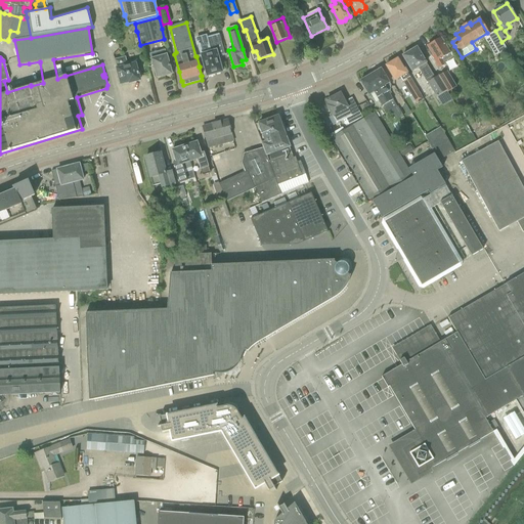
[(495,31),(487,36),(498,53),(506,49),(501,42),(495,31)]
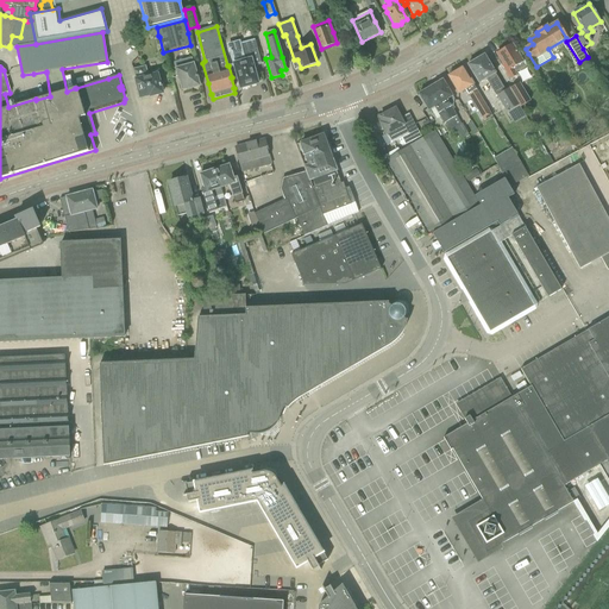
[(259,57),(255,41),(239,45),(244,61),(228,66),(232,77),(237,76),(240,88),(257,83),(255,74),(258,74),(255,60),(259,57)]
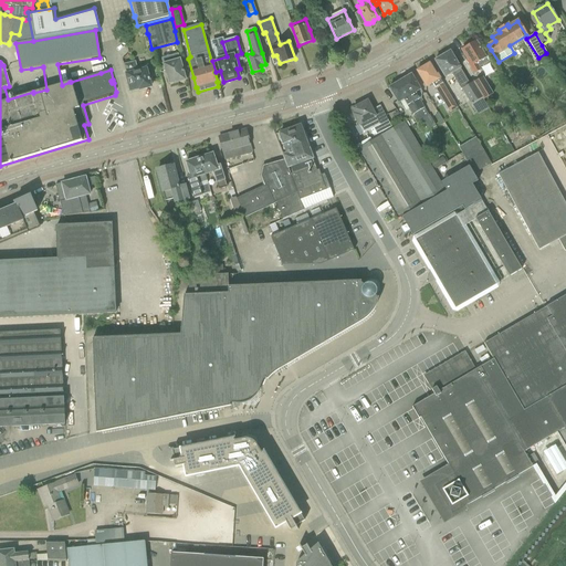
[(474,42),(462,50),(468,60),(465,61),(473,74),(480,71),(479,69),(479,67),(486,63),(484,59),(485,59),(474,42)]
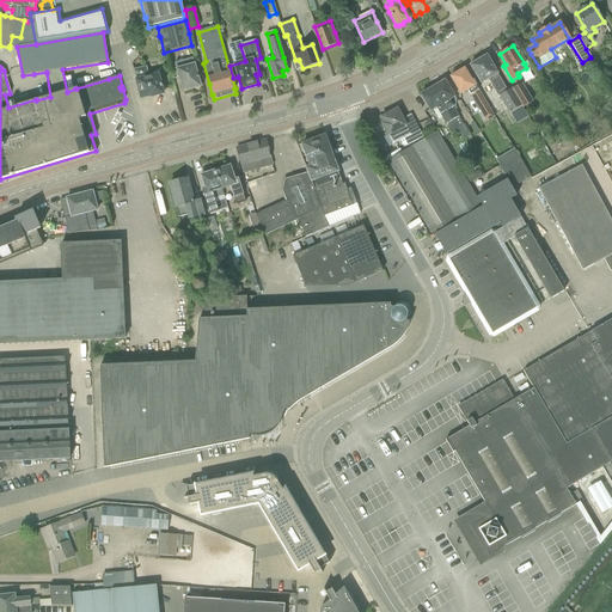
[(508,92),(493,66),(487,55),(470,66),(481,84),(489,79),(509,114),(521,106),(512,91),(512,90),(508,92)]
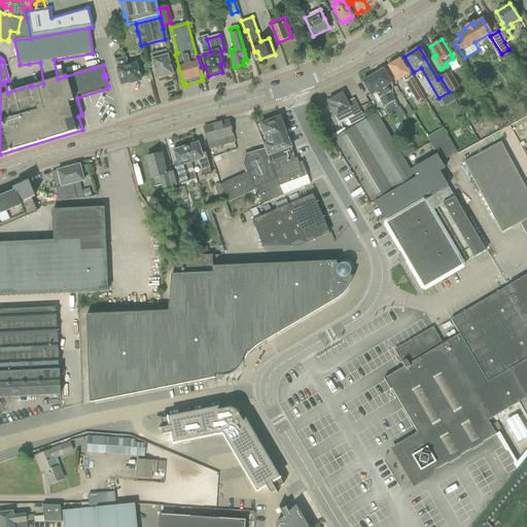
[(164,77),(173,75),(166,50),(150,55),(157,78),(164,76),(164,77)]
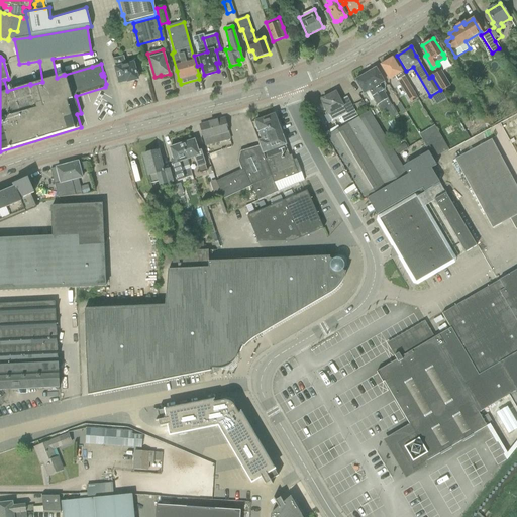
[(134,60),(124,62),(123,57),(113,60),(119,83),(127,81),(127,82),(130,82),(132,82),(133,82),(134,80),(137,80),(136,76),(139,76),(134,60)]
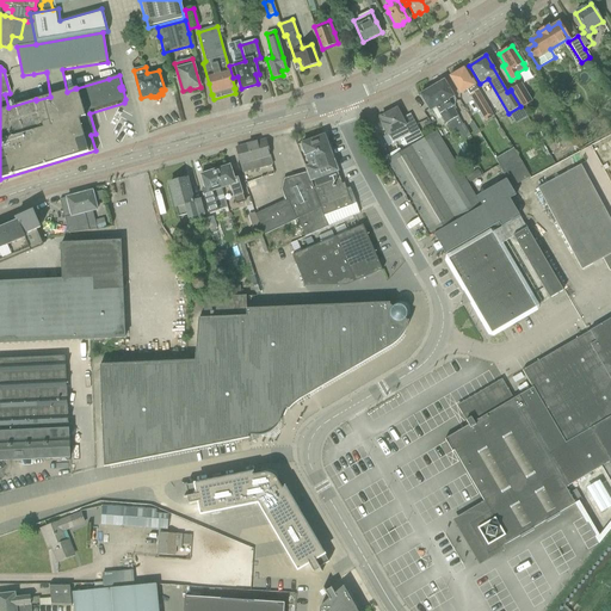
[(451,76),(450,76),(456,87),(461,96),(467,92),(474,104),(479,111),(487,106),(482,98),(479,91),(471,81),(470,81),(463,69),(457,73),(455,71),(451,73),(451,76)]
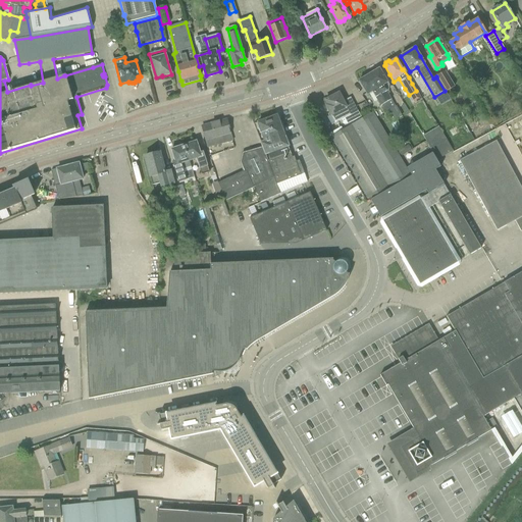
[(388,85),(384,77),(379,69),(369,74),(390,110),(396,107),(386,92),(388,91),(388,85)]
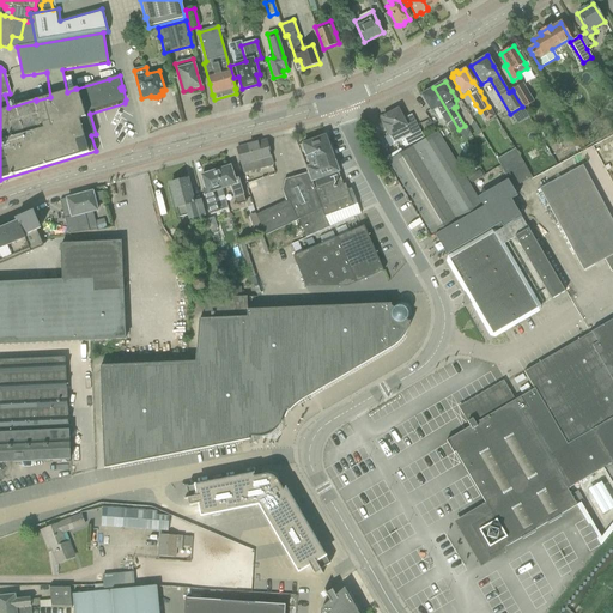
[(533,103),(522,85),(513,91),(522,107),(523,109),(533,103)]
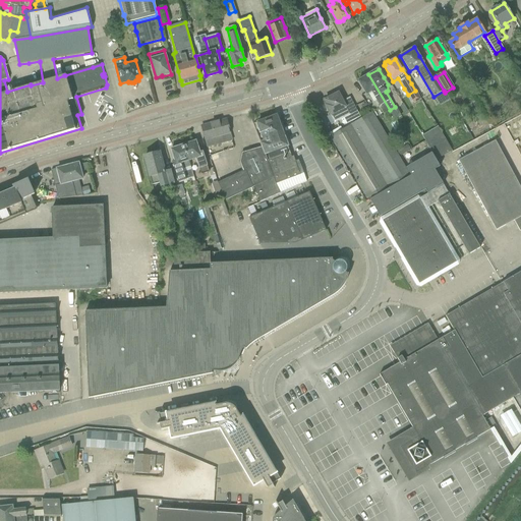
[(390,110),(368,74),(358,81),(366,95),(370,93),(380,106),(381,105),(386,112),(390,110)]
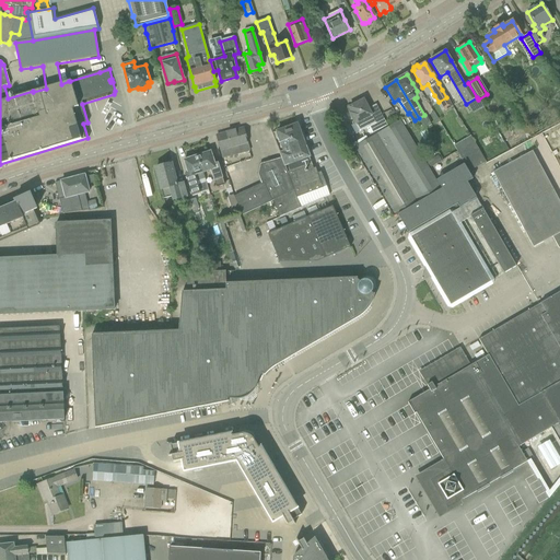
[(375,105),(368,109),(363,100),(361,101),(360,101),(358,102),(358,103),(349,107),(351,113),(349,114),(359,132),(383,120),(375,105)]
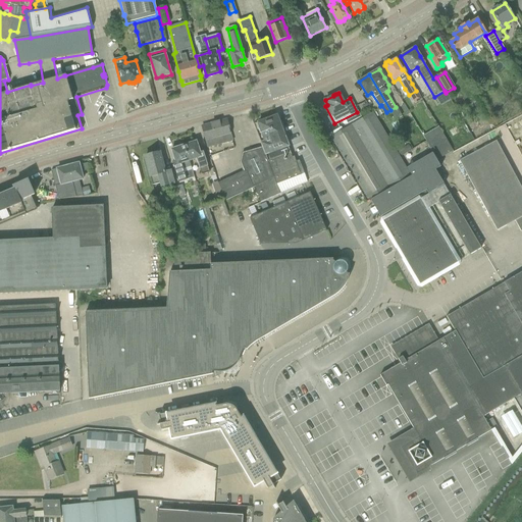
[(407,169),(377,122),(371,113),(343,131),(341,127),(326,136),(366,202),(370,200),(370,201),(411,176),(407,169)]
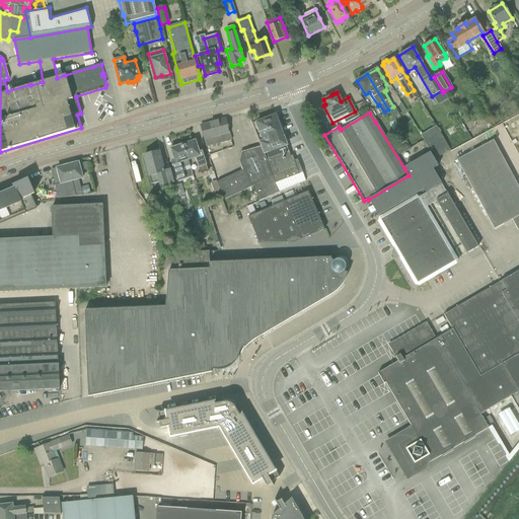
[(276,116),(255,123),(262,140),(258,141),(264,154),(287,146),(276,116)]
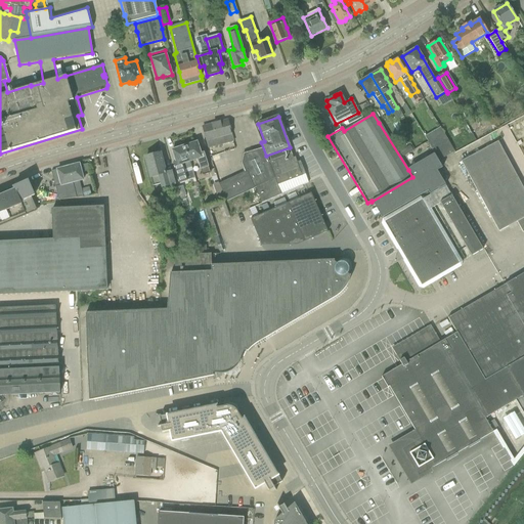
[(233,141),(227,121),(227,120),(202,127),(208,148),(233,141)]
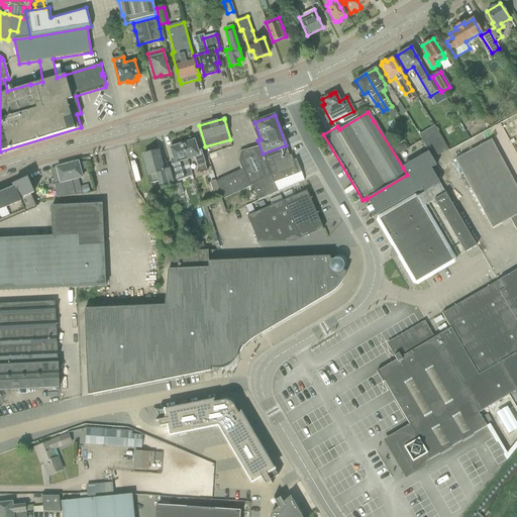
[(441,138),(434,126),(419,135),(426,147),(441,138)]
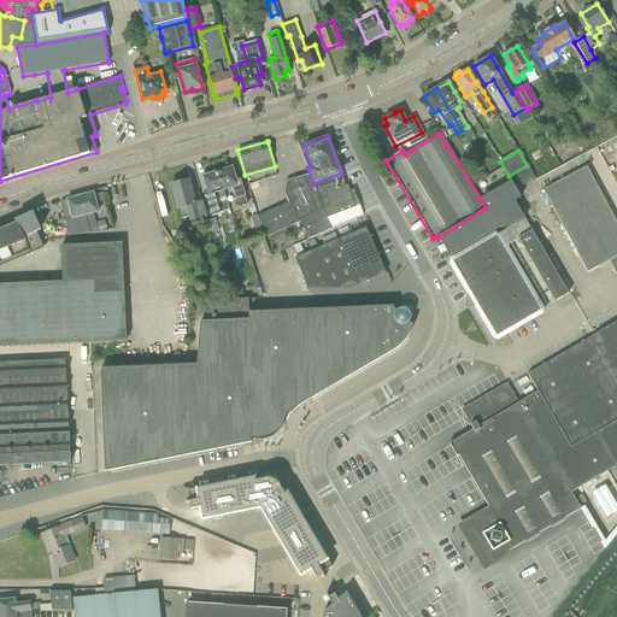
[(240,180),(236,181),(231,168),(217,172),(223,192),(230,189),(234,201),(235,200),(238,207),(247,205),(240,180)]
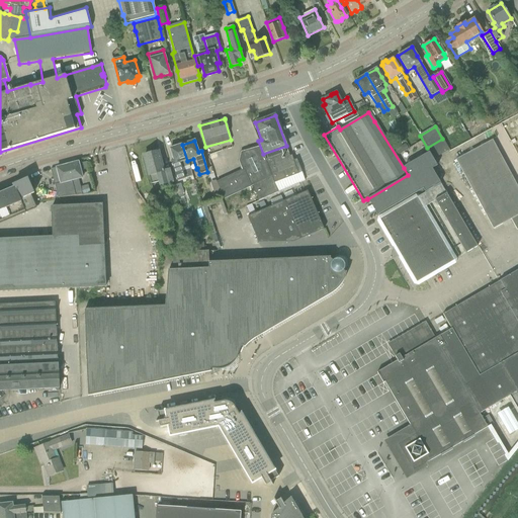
[(484,145),(455,160),(468,183),(493,229),(511,220),(516,230),(517,229),(517,189),(492,141),(484,145)]
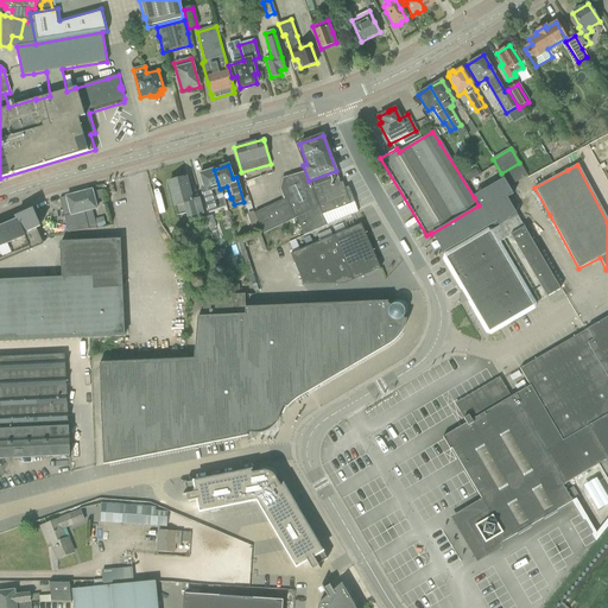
[(214,170),(200,175),(203,188),(201,189),(204,201),(208,213),(216,210),(213,198),(221,195),(220,189),(214,170)]
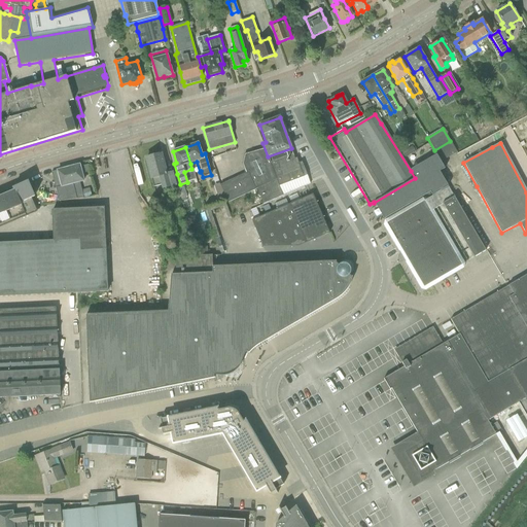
[(257,189),(276,180),(265,149),(245,155),(243,164),(246,174),(220,185),(223,192),(224,196),(226,199),(227,202),(257,189)]
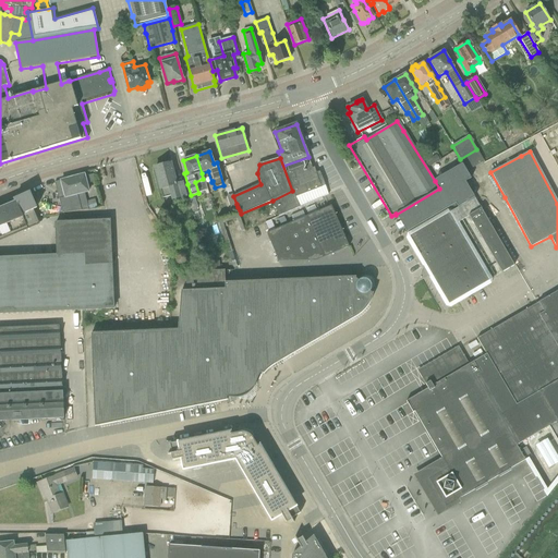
[(239,161),(225,166),(226,173),(241,170),(239,161)]
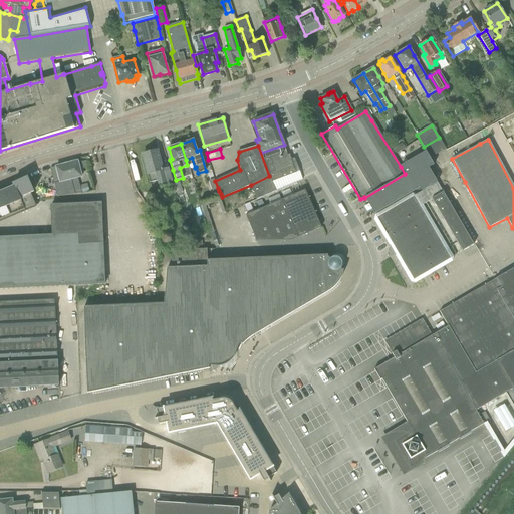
[(168,168),(162,170),(157,151),(143,155),(150,183),(157,181),(158,185),(172,182),(168,168)]
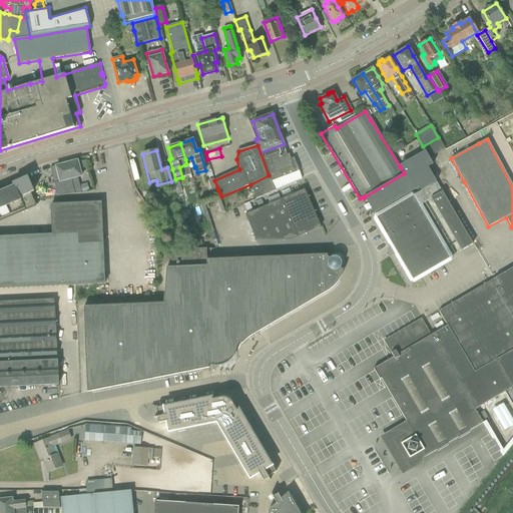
[(429,157),(428,157),(425,151),(400,166),(404,173),(364,197),(374,213),(420,187),(434,178),(428,167),(433,164),(429,157)]
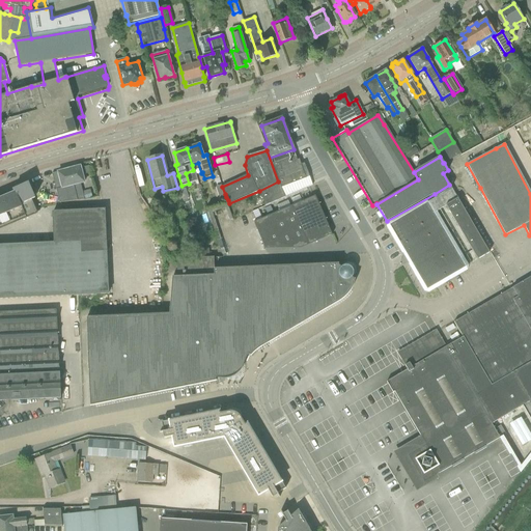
[(80,184),(84,183),(80,166),(52,174),(59,203),(77,201),(84,200),(80,184)]
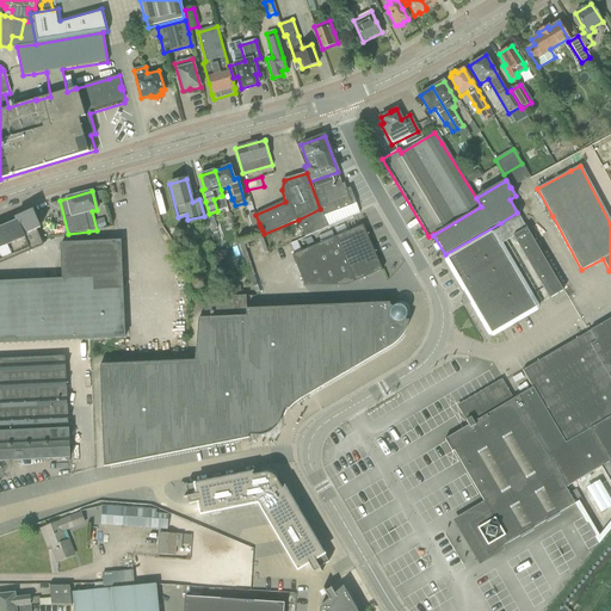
[(39,228),(35,215),(32,211),(16,218),(17,222),(16,222),(23,239),(29,253),(43,246),(36,229),(39,228)]
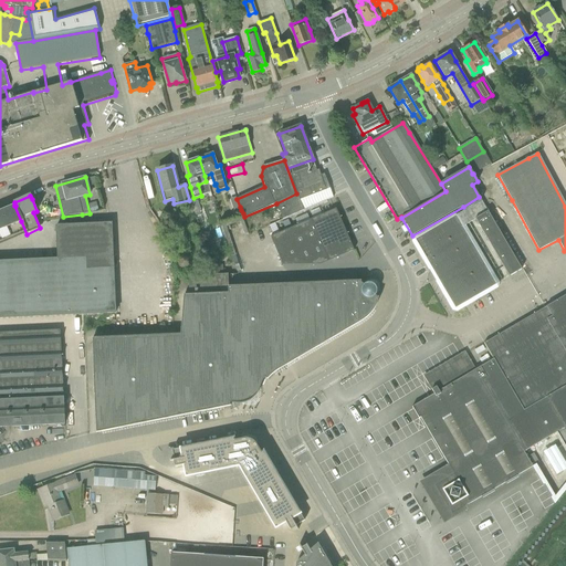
[(522,270),(488,212),(479,197),(463,207),(465,210),(456,217),(462,227),(474,219),(509,276),(522,270)]
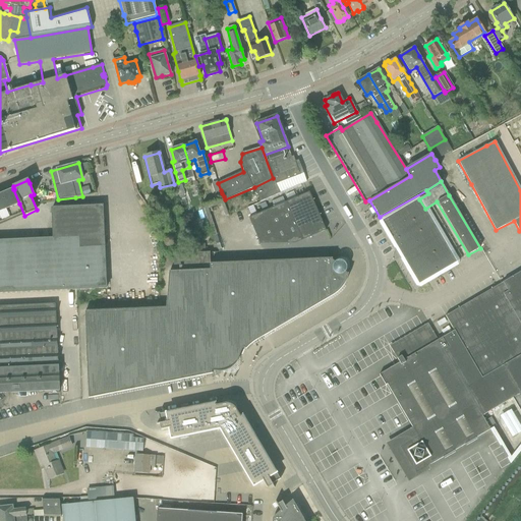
[(24,216),(19,204),(13,189),(0,194),(6,210),(11,221),(24,216)]
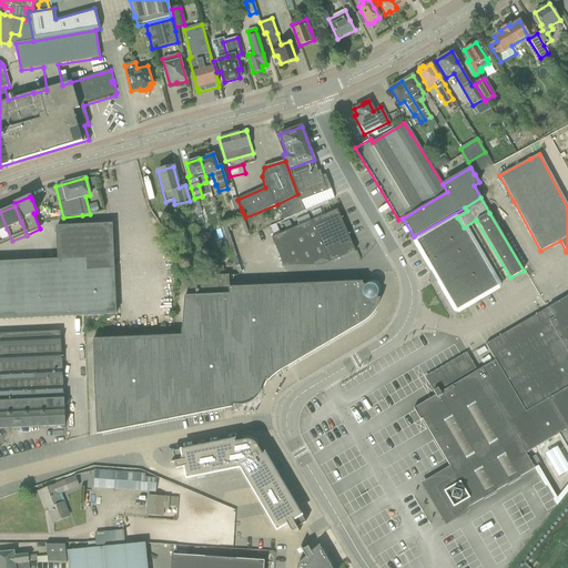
[(241,208),(234,210),(236,217),(244,214),(242,211),(241,208)]
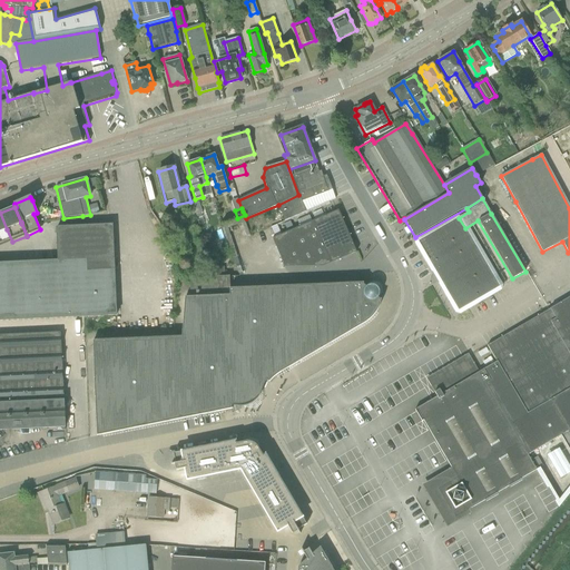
[(323,266),(356,253),(337,210),(272,239),(284,267),(323,266)]
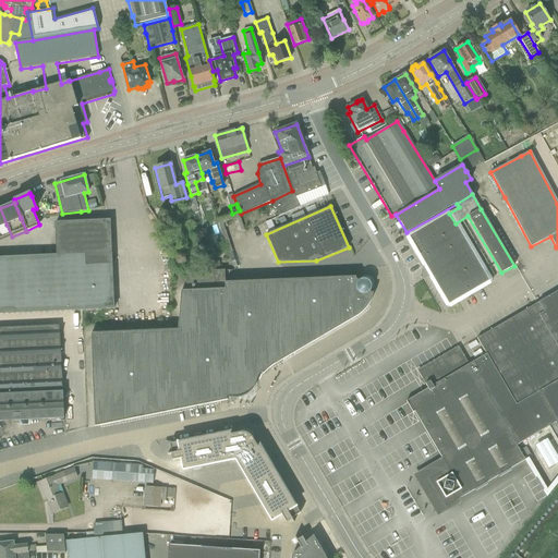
[(0,241),(12,237),(7,225),(0,208),(0,241)]
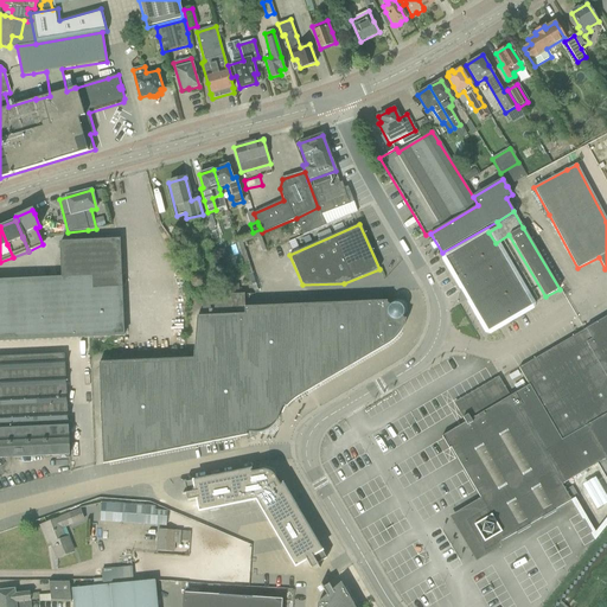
[(531,305),(496,243),(489,232),(445,257),(464,289),(466,289),(471,298),(470,298),(489,331),(531,305)]
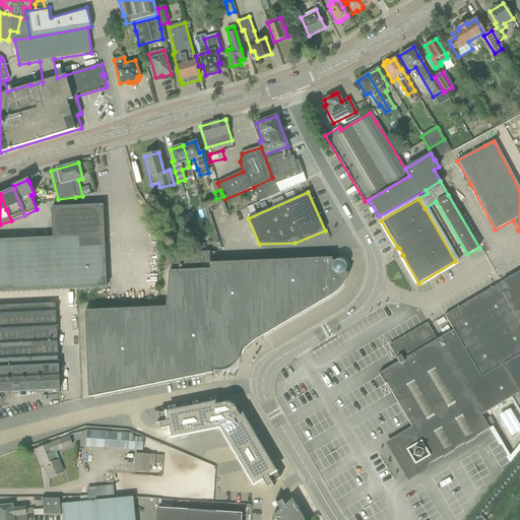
[(0,293),(106,287),(102,205),(52,208),(53,239),(0,241),(0,293)]
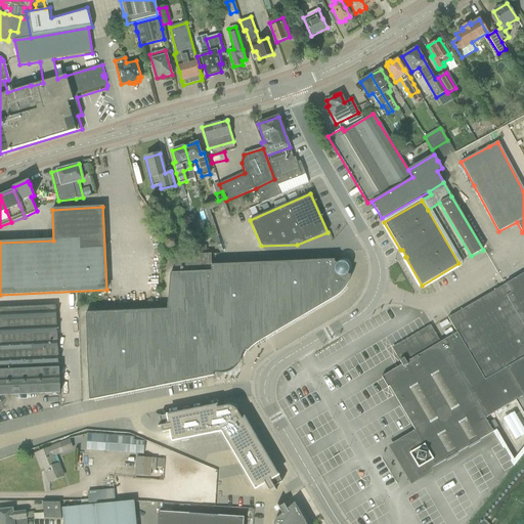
[(334,261),(211,266),(210,255),(174,256),(175,273),(170,273),(167,310),(85,313),(89,401),(213,376),(213,374),(216,374),(218,375),(220,375),(224,375),(227,374),(231,372),(233,369),(236,366),(238,364),(241,360),(242,355),(244,352),(245,350),(247,351),(252,347),(258,342),(333,299),(339,294),(343,291),(347,285),(349,277),(350,275),(349,275),(349,276),(347,274),(348,273),(348,272),(349,271),(349,269),(349,268),(348,267),(348,266),(347,264),(346,264),(345,263),(344,262),(343,262),(341,262),(340,262),(339,262),(338,263),(336,264),(334,261)]
